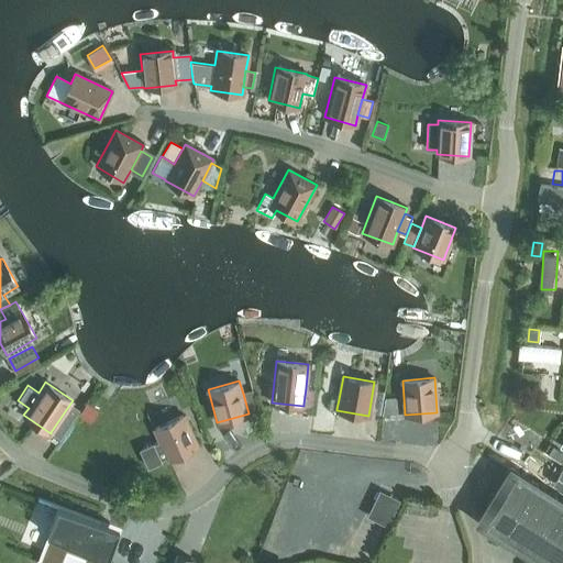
[(311,405),(313,389),(306,388),(304,404),(311,405)]
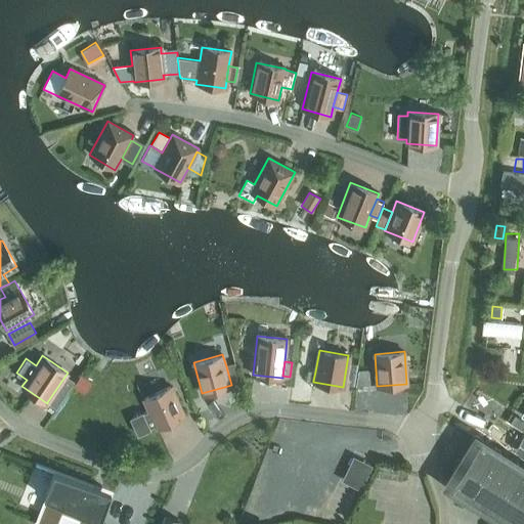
[(235,364),(226,366),(230,383),(239,380),(235,364)]
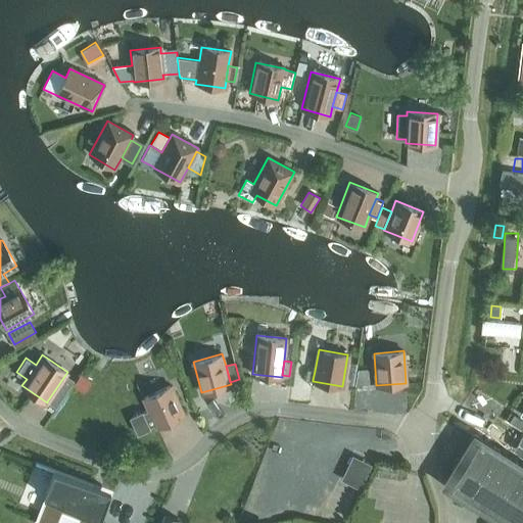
[(358,369),(354,385),(370,384),(368,368),(358,369)]
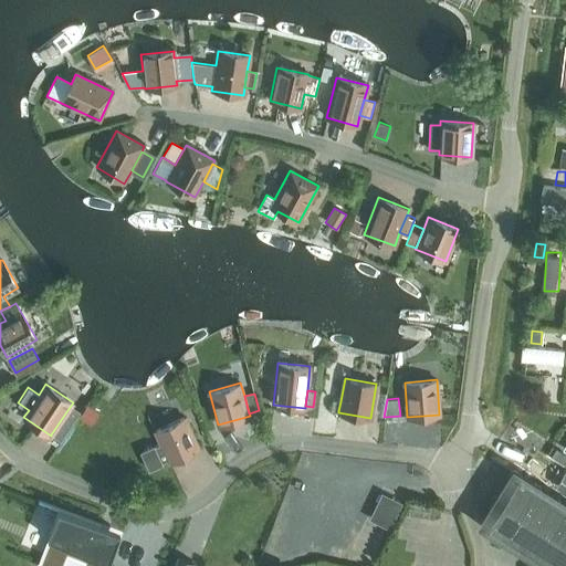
[(333,400),(331,409),(338,411),(341,401),(333,400)]
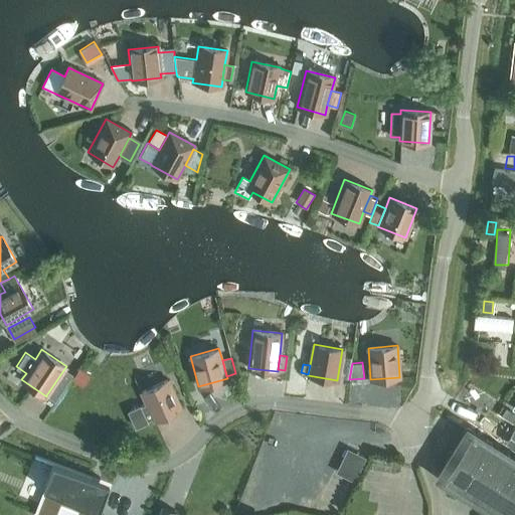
[(90,372),(80,365),(71,378),(80,384),(90,372)]
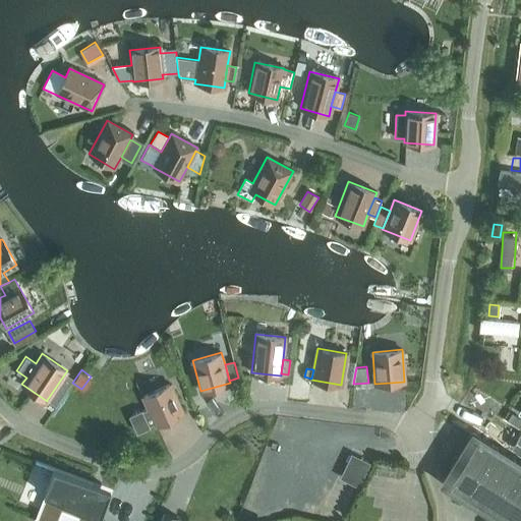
[(62,378),(47,400),(55,406),(71,383),(62,378)]
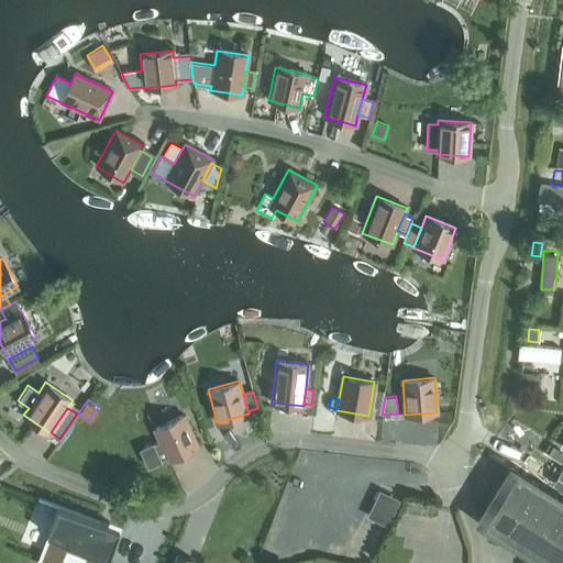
[(161,441),(154,443),(153,443),(140,449),(148,466),(162,461),(162,460),(167,456),(168,460),(198,445),(184,415),(154,428),(161,441)]
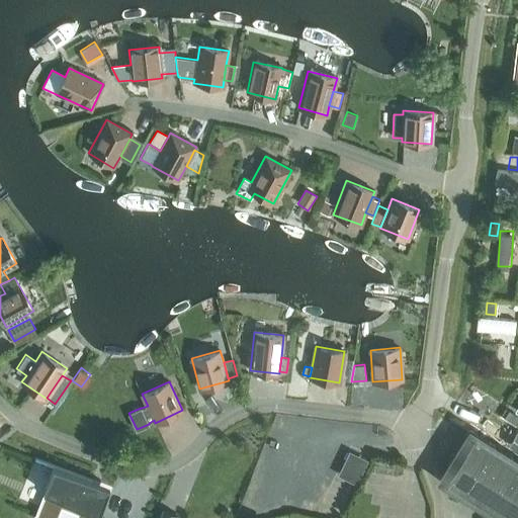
[(517,415),(509,410),(504,418),(514,424),(516,421),(517,421),(517,415)]
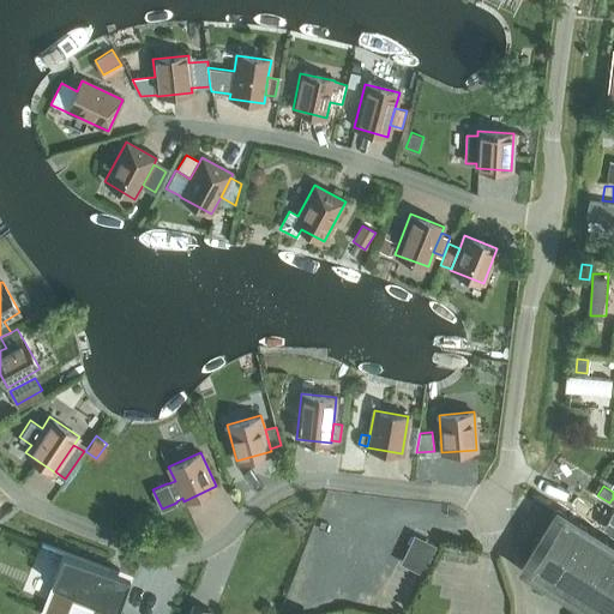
[(613,516),(605,511),(595,527),(613,540),(613,516)]
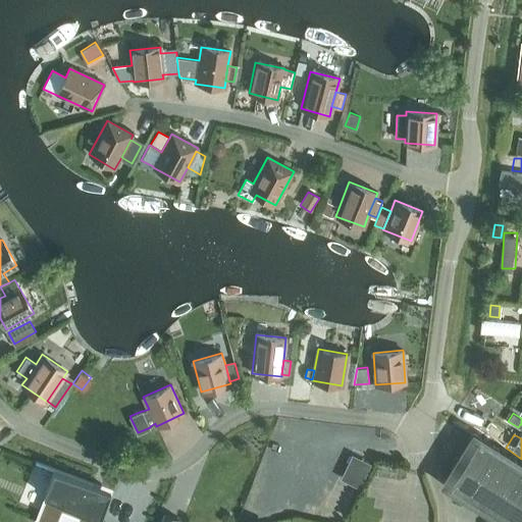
[(521,521),(521,468),(477,439),(450,483),(511,521),(521,521)]
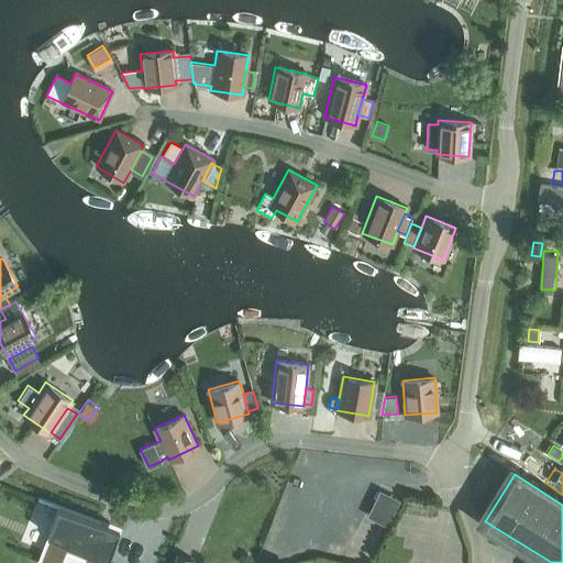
[(39,497),(37,499),(57,507),(50,526),(55,528),(43,561),(48,562),(62,562),(67,551),(84,558),(80,562),(103,562),(109,549),(111,549),(119,529),(39,497)]
